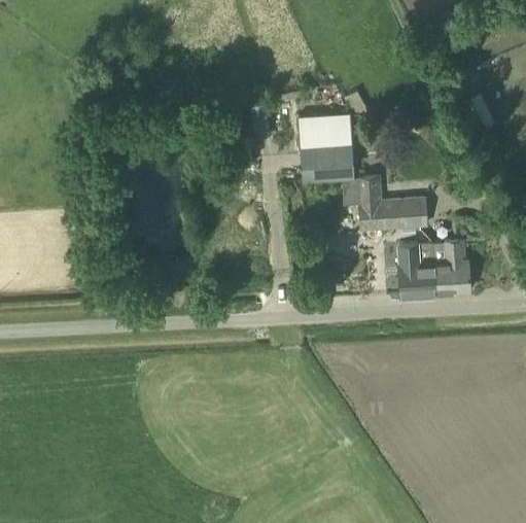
[(448,73),(446,74),(460,104),(477,97),(474,90),(466,73),(462,64),(458,66),(455,60),(444,65),(448,73)]
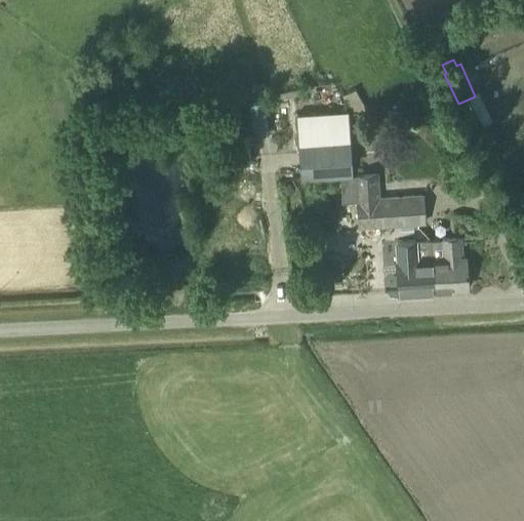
[(419,97),(426,112),(435,108),(429,93),(419,97)]
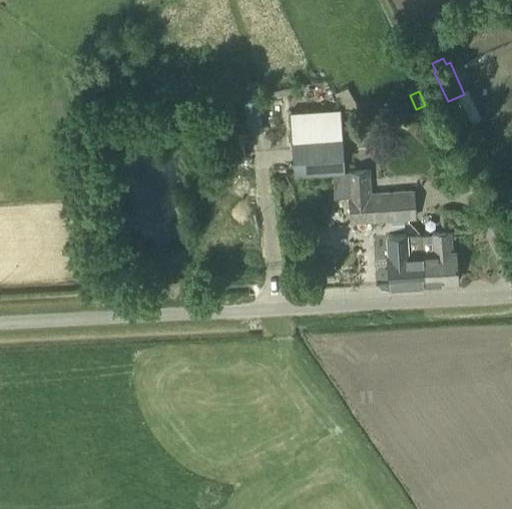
[(341,111),(291,115),(295,178),(333,176),(335,201),(350,199),(352,224),(373,223),(371,197),(370,173),(345,175),(341,111)]
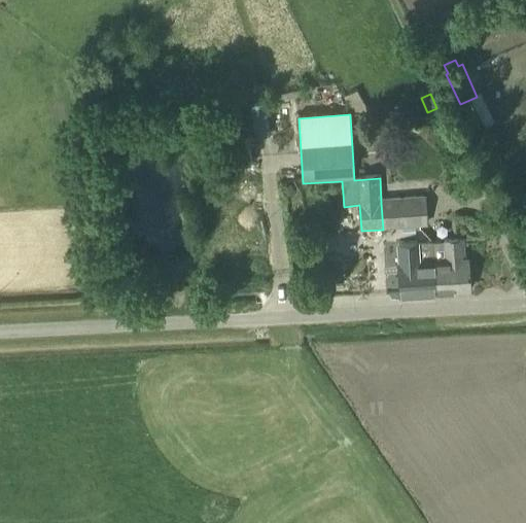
[(381,203),(383,230),(426,227),(424,200),(381,203)]
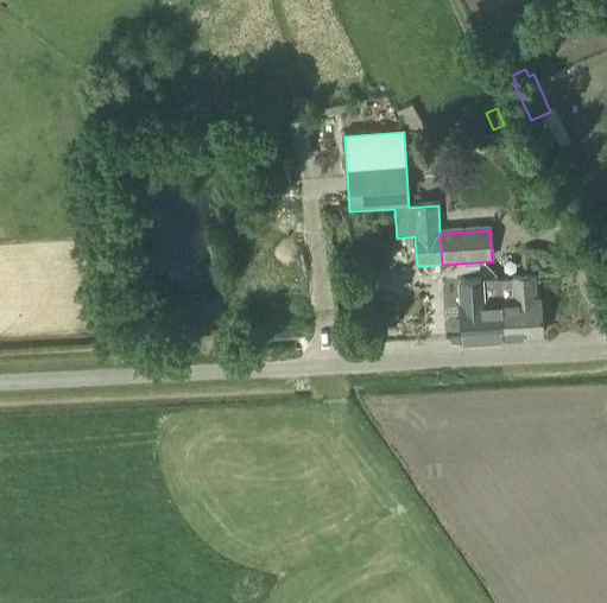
[(504,340),(542,337),(539,303),(535,303),(533,279),(500,281),(504,340)]
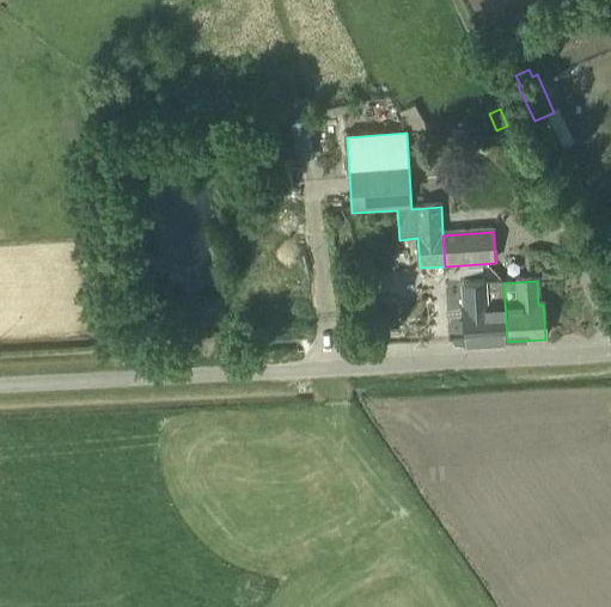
[(507,342),(503,283),(464,286),(465,310),(463,310),(465,344),(507,342)]
